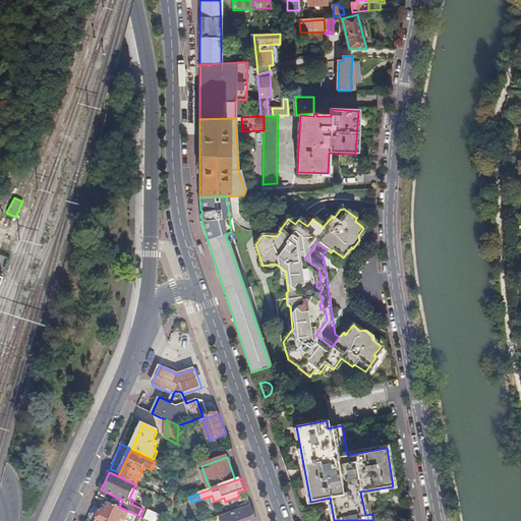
[(126,520),(134,520),(137,515),(119,507),(114,505),(112,510),(105,507),(98,520),(120,520),(121,519),(126,520)]
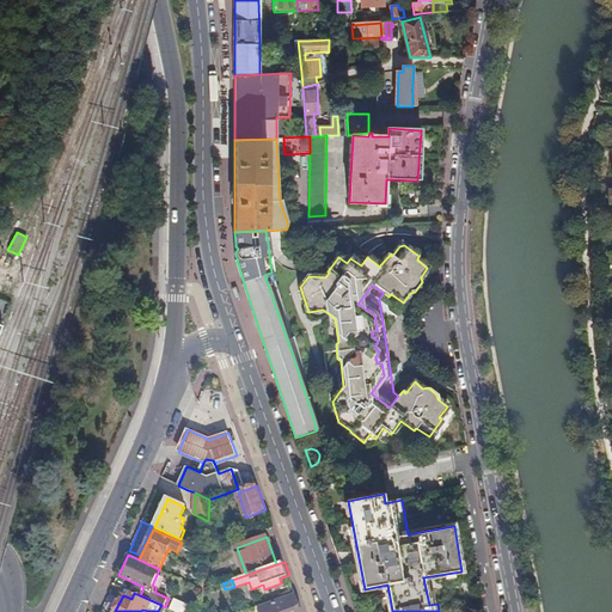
[(261,611),(301,611),(297,595),(261,609),(261,611)]
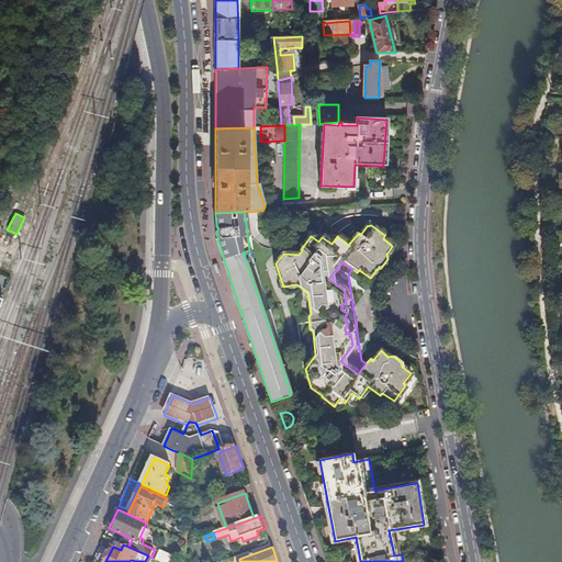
[(160,549),(156,559),(161,561),(169,561),(172,554),(160,549)]
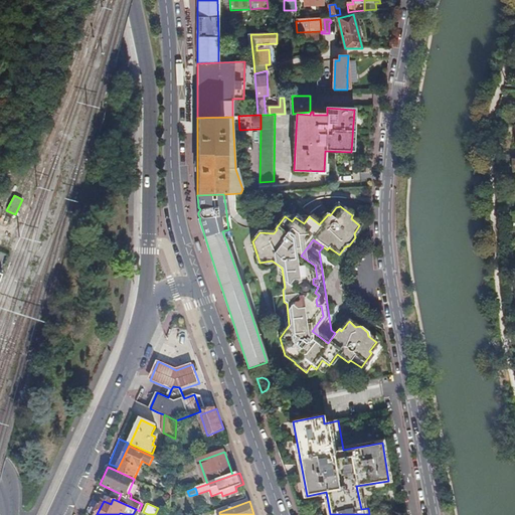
All buildings are outlined.
